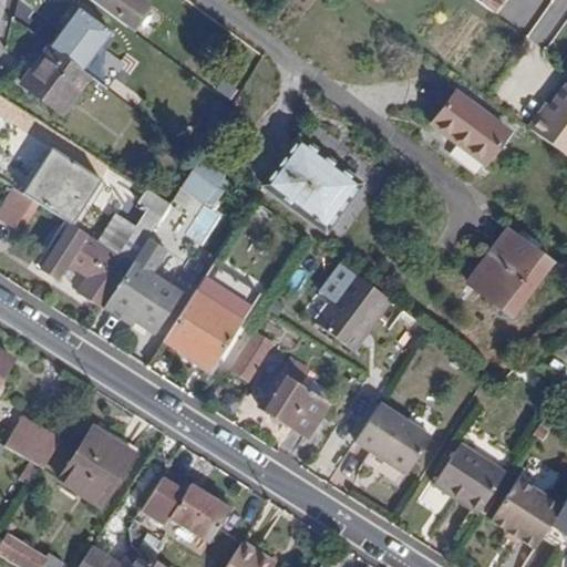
[(146,0),(95,0),(105,7),(130,26),(148,1),(146,0)]
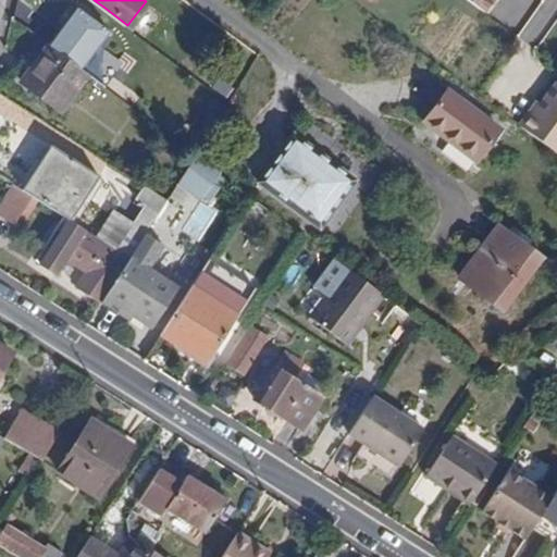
[(466,0),(483,12),(491,0),(466,0)]
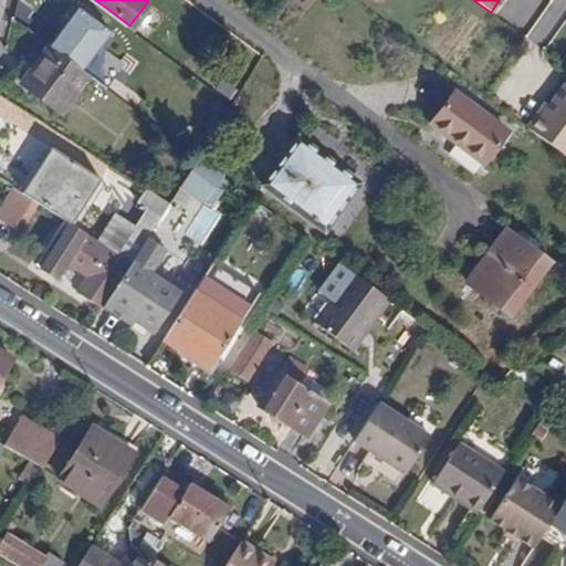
[(51,46),(82,70),(109,32),(79,9),(51,46)]
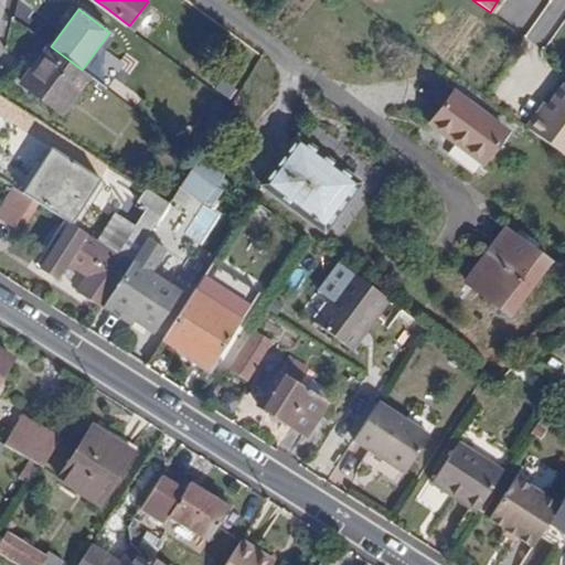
[(18,84),(62,117),(93,78),(82,70),(51,46),(48,44),(18,84)]
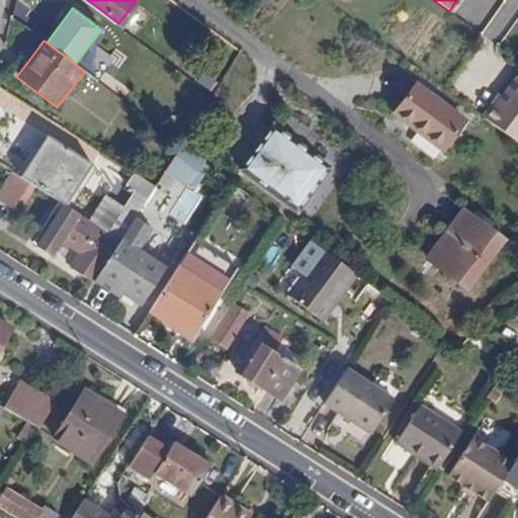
[(482,116),(517,144),(517,77),(517,76),(503,97),(495,107),(490,104),(482,116)]
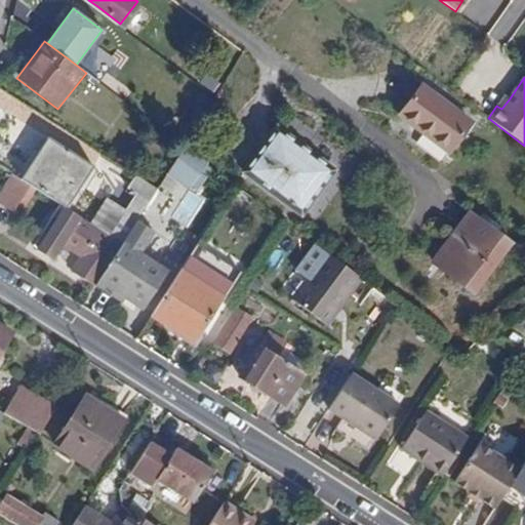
[(400,116),(448,153),(472,122),(422,86),(400,116)]
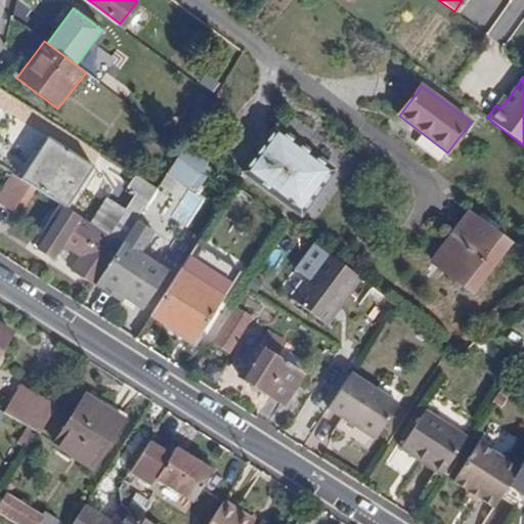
[(495,105),(500,108),(509,98),(504,94),(495,105)]
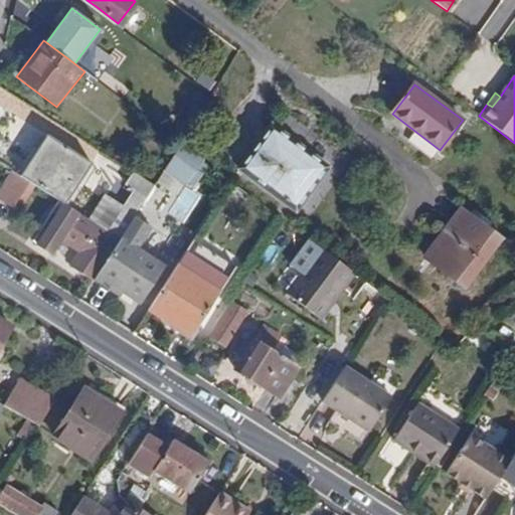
[(295,211),(329,167),(272,124),(238,168),(295,211)]
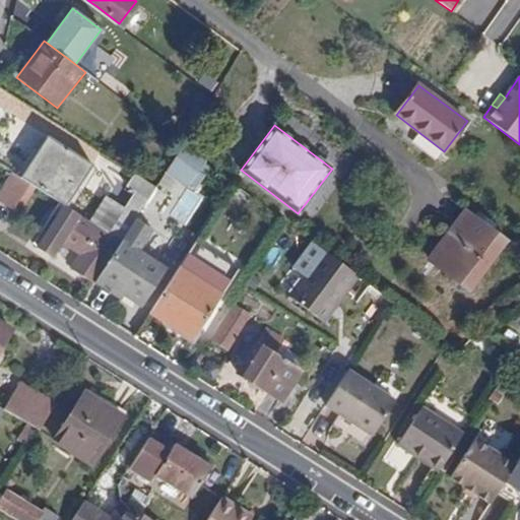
[(29,183),(65,206),(91,166),(48,137),(21,178),(29,183)]
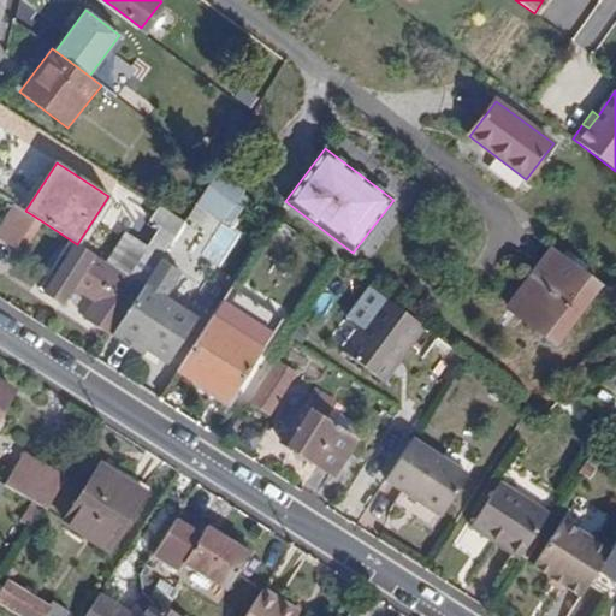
[(189,220),(219,240),(248,195),(218,176),(189,220)]
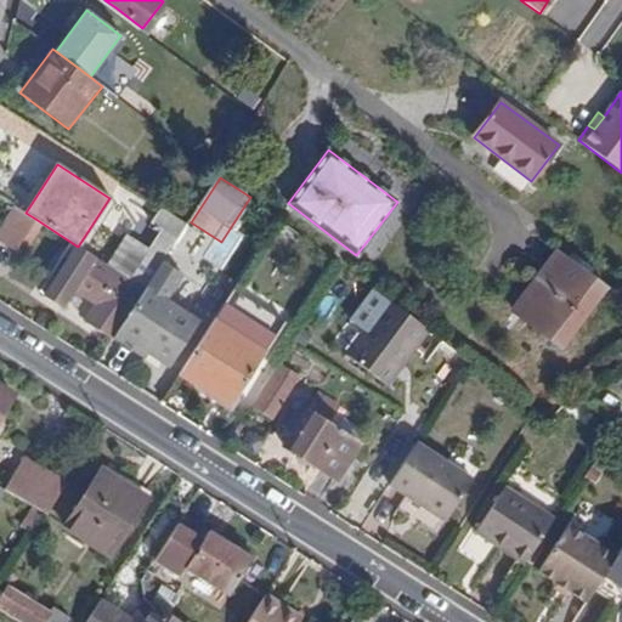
[(26,213),(15,205),(0,227),(0,241),(15,250),(35,219),(26,213)]
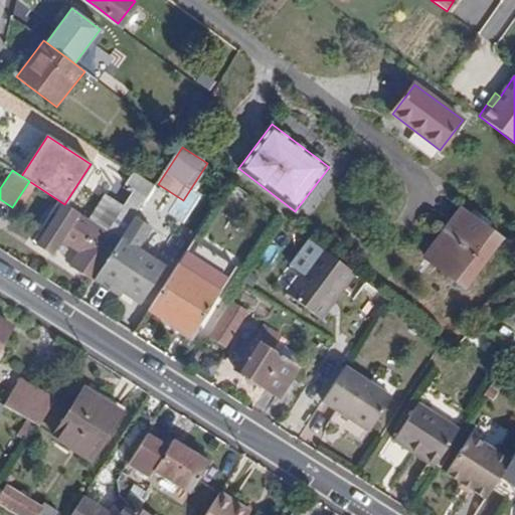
[(121,240),(122,238),(156,185),(134,171),(125,184),(134,191),(124,206),(108,232),(121,240)]
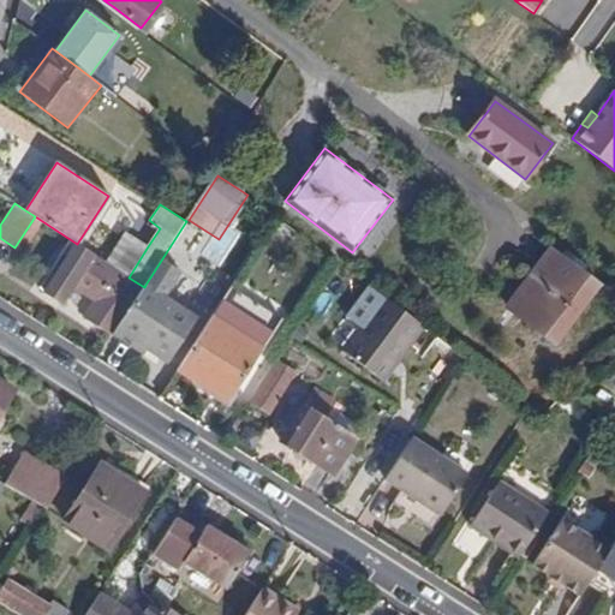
[(106,262),(129,278),(148,246),(125,231),(106,262)]
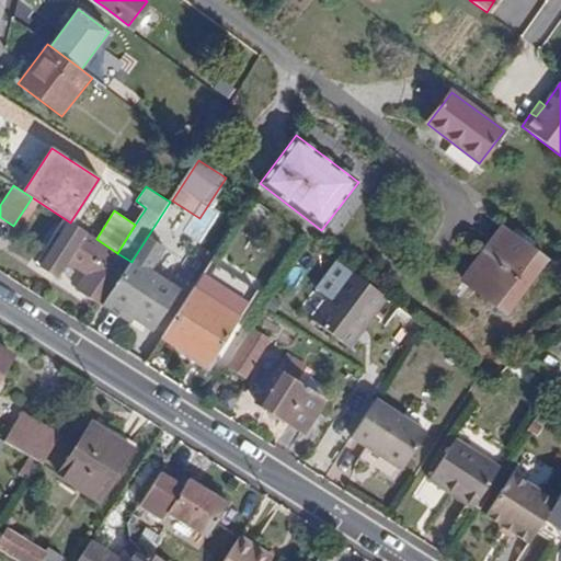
[(132,262),(117,253),(96,239),(87,233),(86,236),(68,224),(39,268),(56,278),(66,262),(89,276),(78,292),(102,307),(105,301),(132,262)]
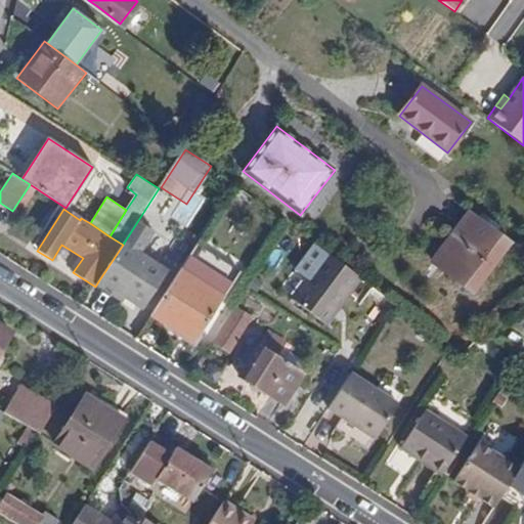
[(430,264),(473,296),(512,243),(469,211),(430,264)]
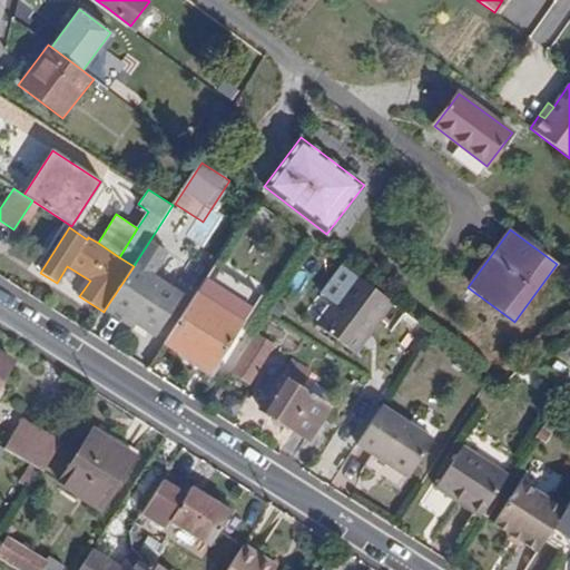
[(154,337),(182,294),(135,264),(134,266),(107,306),(154,337)]
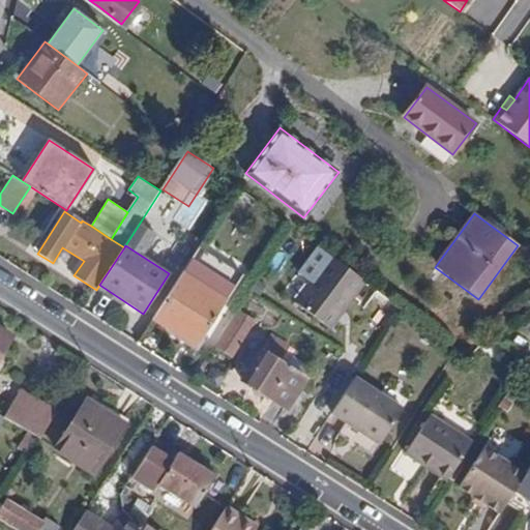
[(297,301),(332,327),(366,282),(331,255),(297,301)]
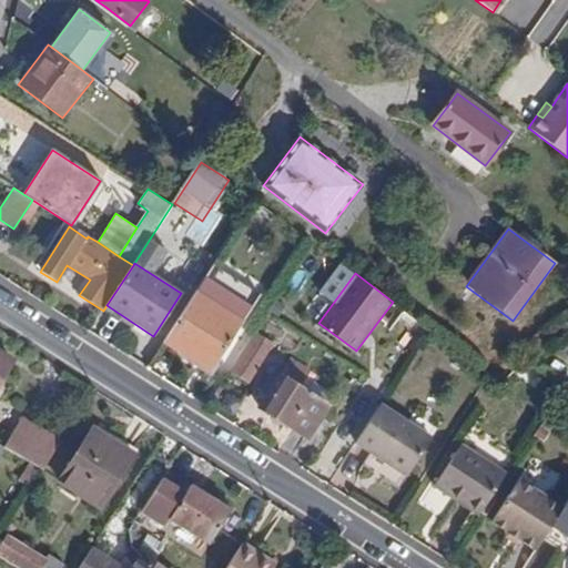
[(186,348),(214,366),(242,323),(195,293),(164,341),(183,354),(186,348)]
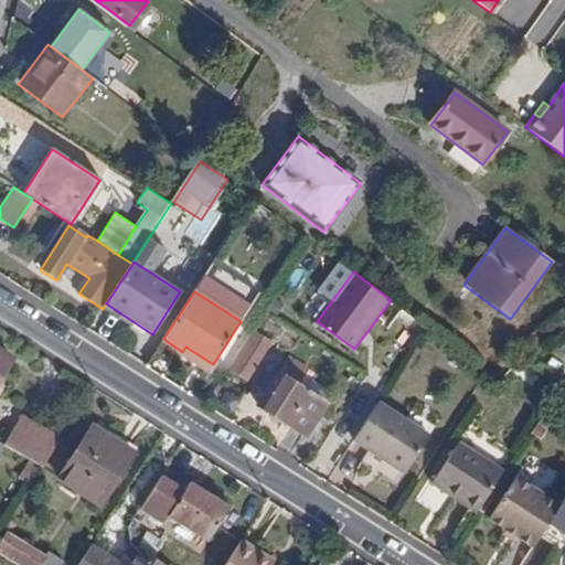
[(231,373),(247,383),(273,342),(252,330),(240,349),(244,351),(231,373)]
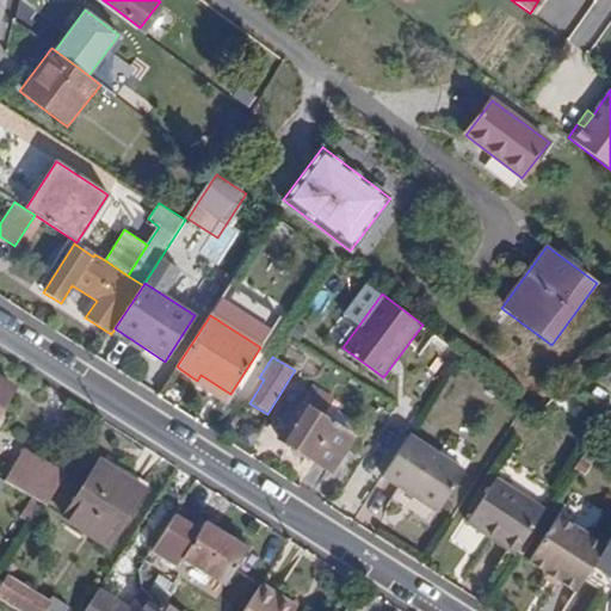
[(0,407),(12,388),(0,381),(0,407)]
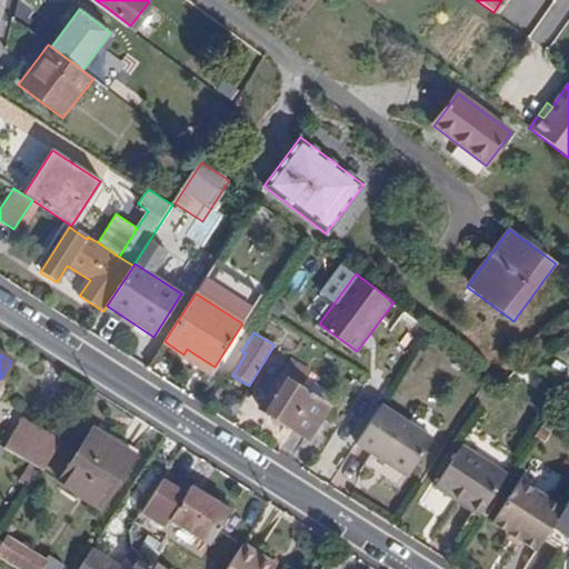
[(307,440),(329,406),(301,388),(313,370),(292,356),(278,378),(272,375),(265,389),(269,392),(258,408),(307,440)]
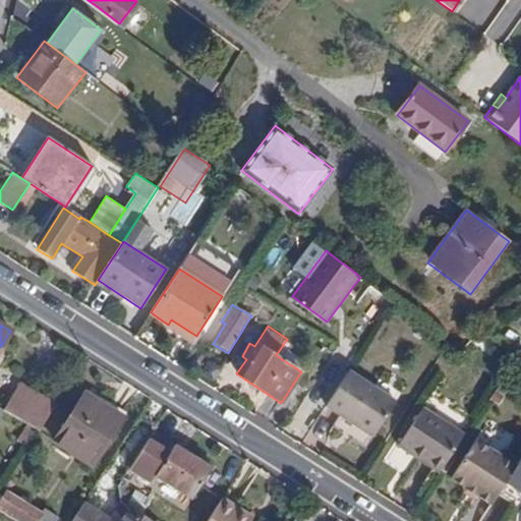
[(372,436),(395,400),(348,371),(326,406),(372,436)]
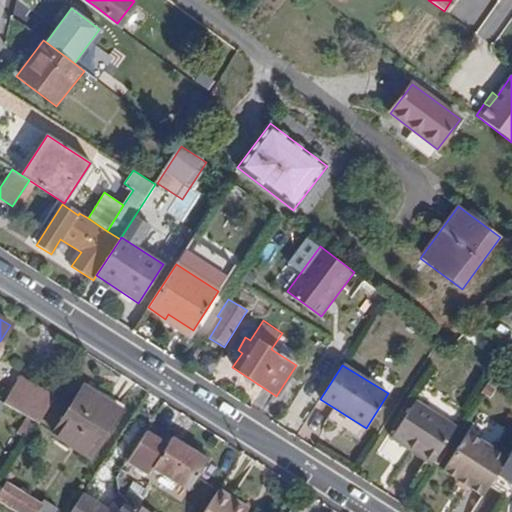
[(20,377),(4,405),(38,424),(54,398),(20,377)]
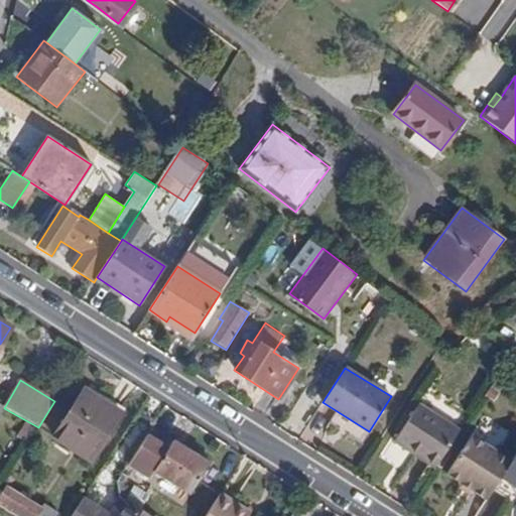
[(54,438),(91,462),(121,412),(85,389),(54,438)]
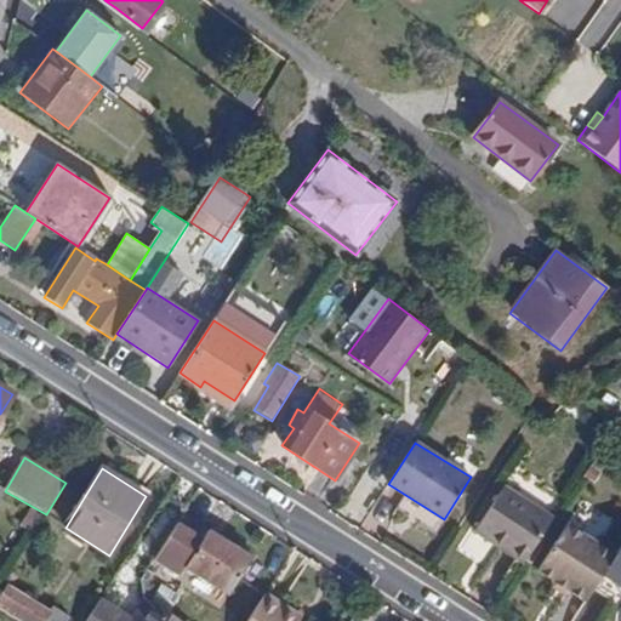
[(476,531),(524,563),(553,518),(505,486),(476,531)]
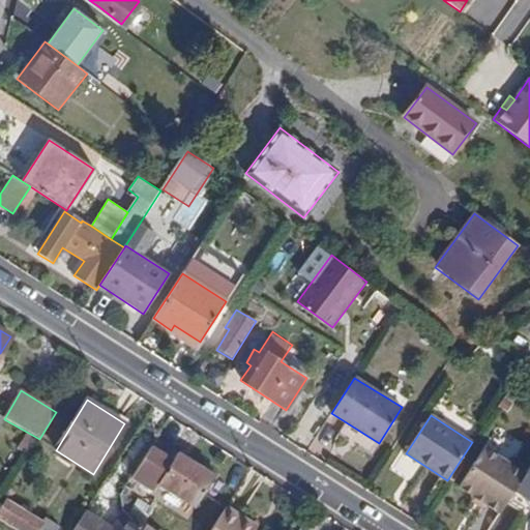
[(160,483),(197,505),(215,474),(179,451),(174,461),(152,447),(134,477),(155,491),(160,483)]
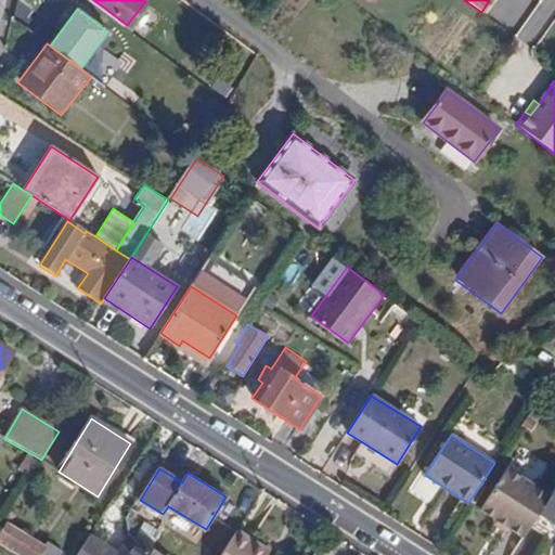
[(480,510),(524,538),(532,525),(550,497),(506,468),(480,510)]
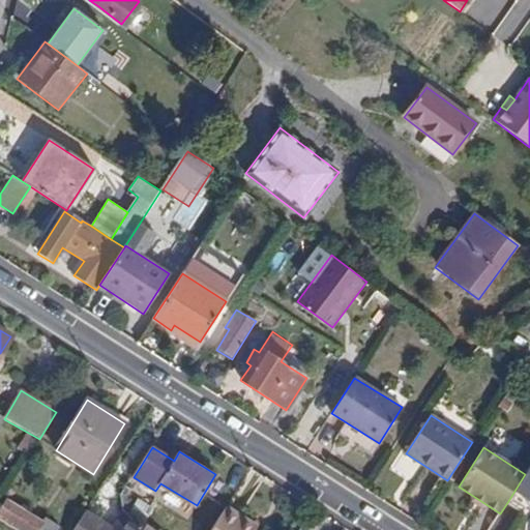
[(529,466),(525,474),(508,501),(525,511),(529,503),(529,466)]
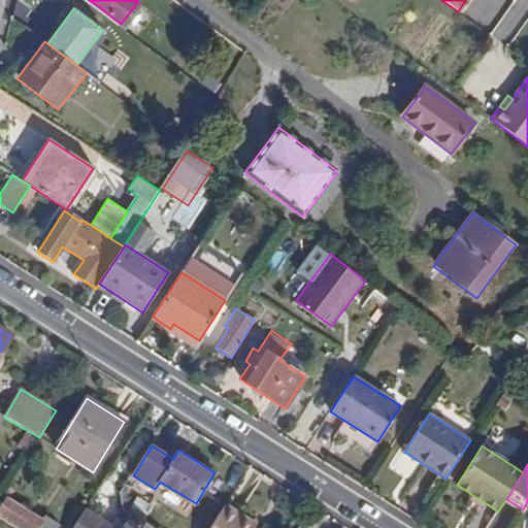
[(0,514),(22,527),(57,527),(59,525),(44,517),(41,521),(5,499),(0,508),(0,514)]
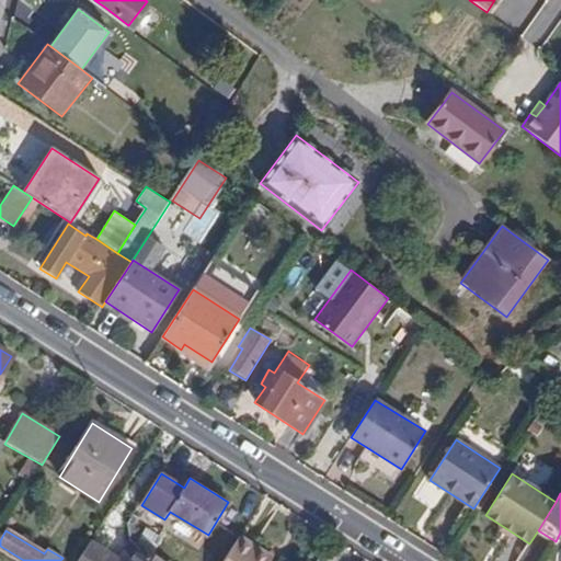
[(224,560),(271,560),(273,559),(240,537),(224,560)]
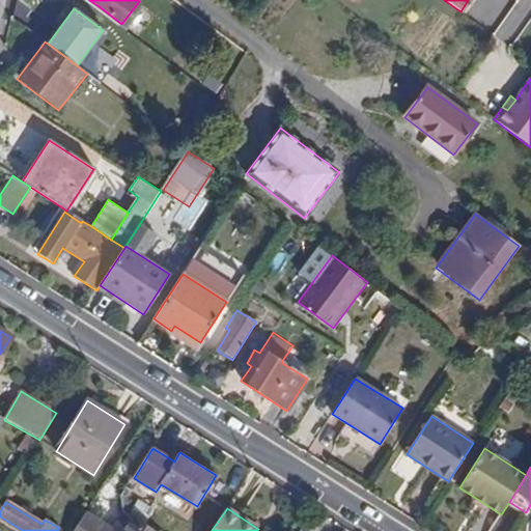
[(155,530),(124,511),(114,529),(99,527),(100,519),(86,511),(73,530),(155,530)]
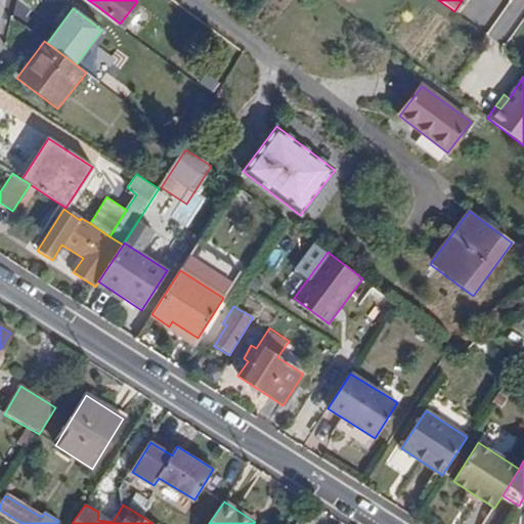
[(97,520),(113,522),(98,512),(97,520)]
